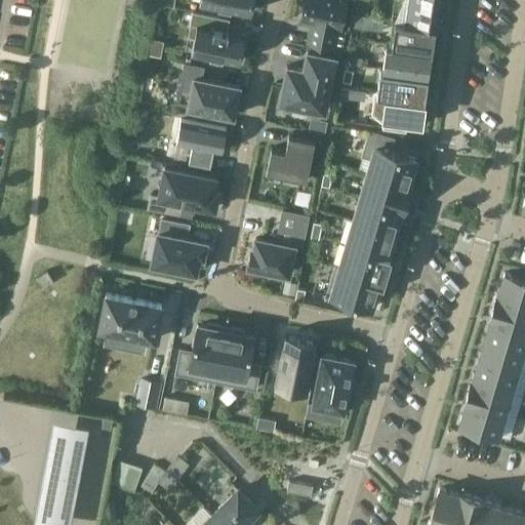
[(202,0),(202,1),(219,4),(218,11),(231,13),(233,7),(250,10),(252,0),(202,0)]
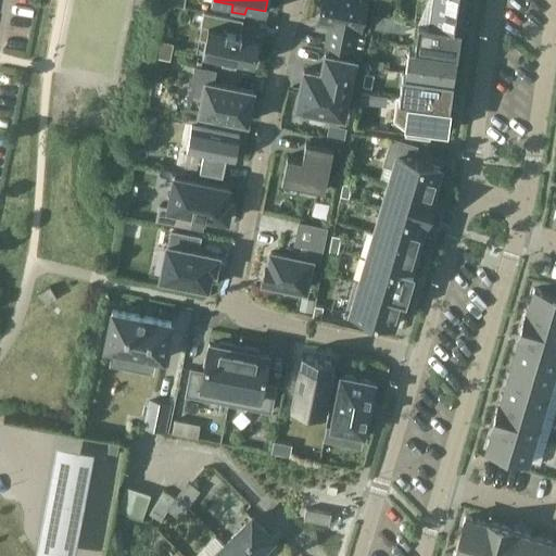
[(321,0),(317,22),(323,23),(330,25),(326,43),(352,49),(351,54),(362,57),(366,33),(366,32),(361,30),(366,0),(321,0)]
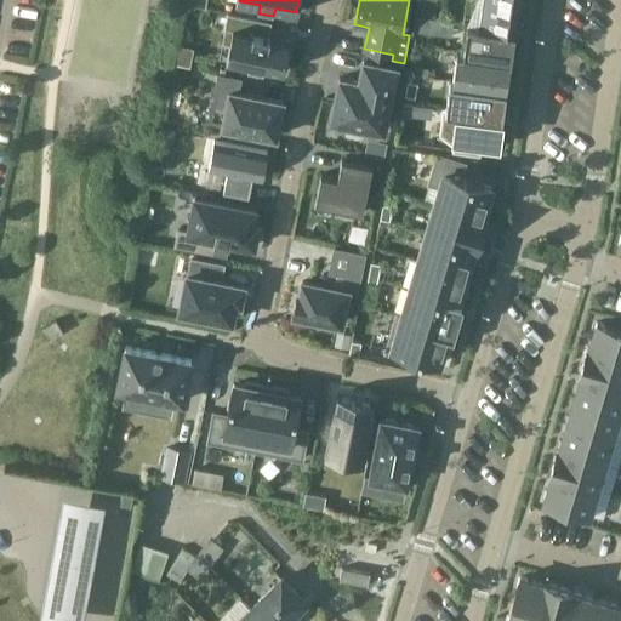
[(421,0),(420,15),(436,16),(437,0),(421,0)]
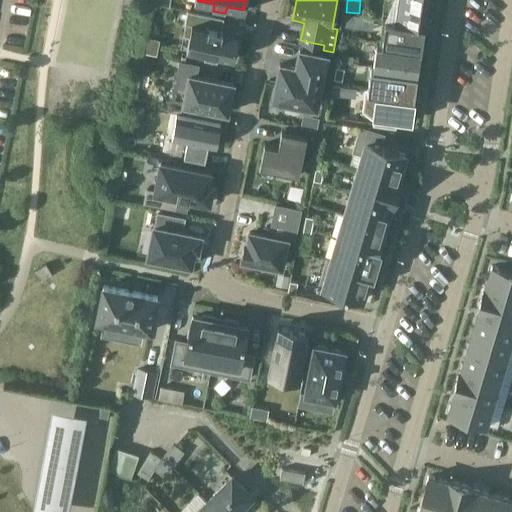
[(398,0),(395,20),(425,24),(427,8),(428,0),(398,0)]
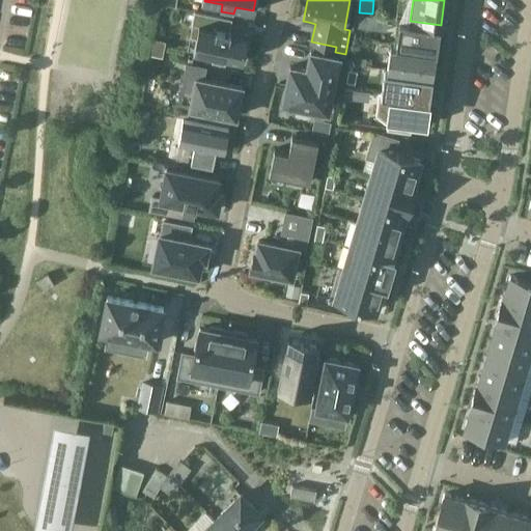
[(195,10),(192,25),(199,27),(195,51),(213,55),(212,61),(225,64),(227,57),(243,60),(248,34),(231,31),(231,30),(230,30),(225,29),(227,18),(195,10)]
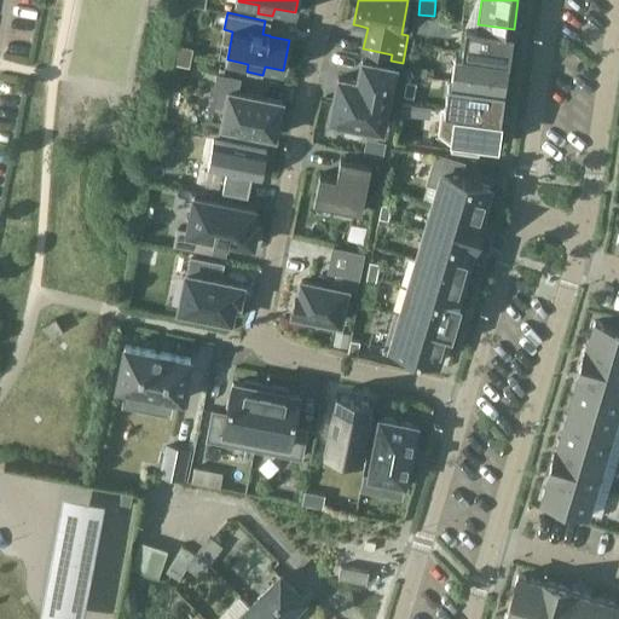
[(417,16),(415,32),(434,34),(435,18),(417,16)]
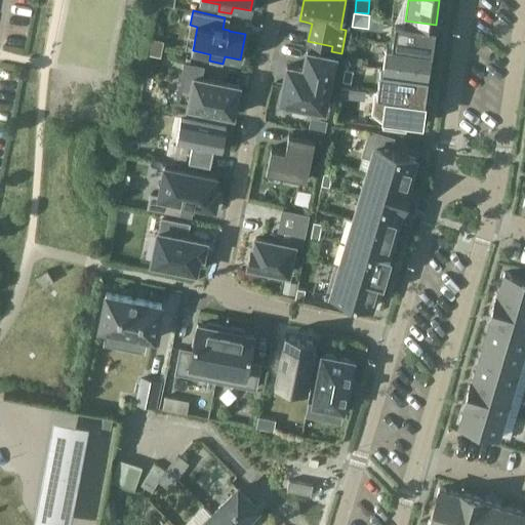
[(395,18),(392,43),(432,49),(433,46),(435,27),(436,25),(405,21),(395,18)]
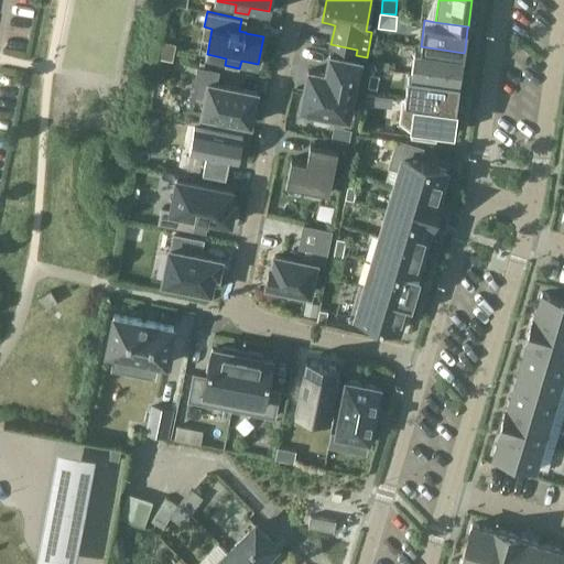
[(415,46),(411,73),(459,79),(464,53),(421,46),(415,46)]
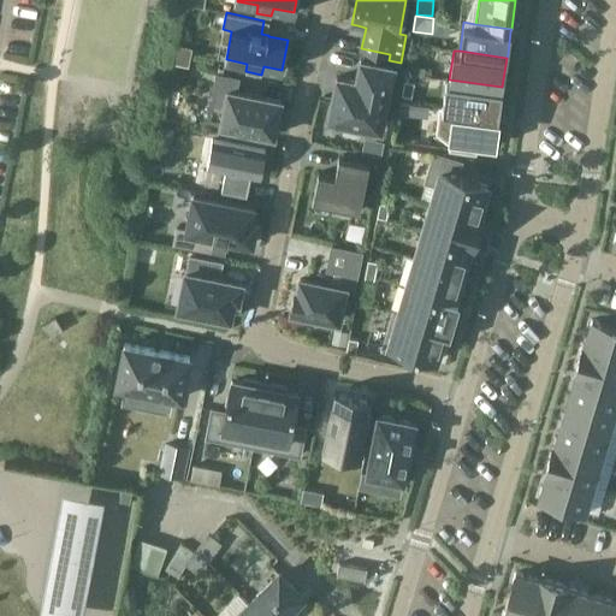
[(337,76),(329,118),(356,124),(360,124),(379,128),(380,129),(381,126),(383,119),(394,66),(361,59),(356,80),(337,76)]
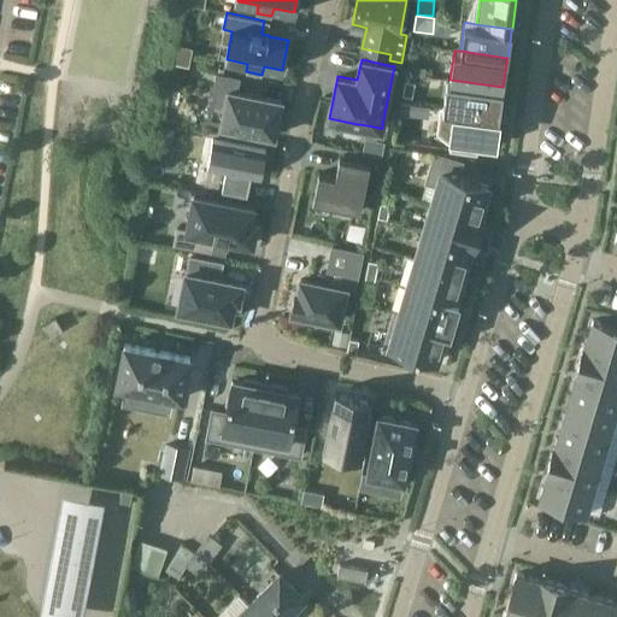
[(411,65),(410,74),(424,76),(425,68),(411,65)]
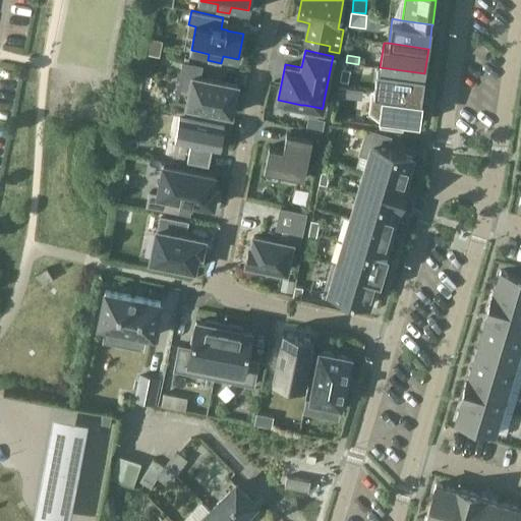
[(183,61),(180,73),(192,76),(186,105),(208,109),(232,114),(235,99),(237,89),(238,84),(221,81),(209,78),(200,76),(203,65),(183,61)]
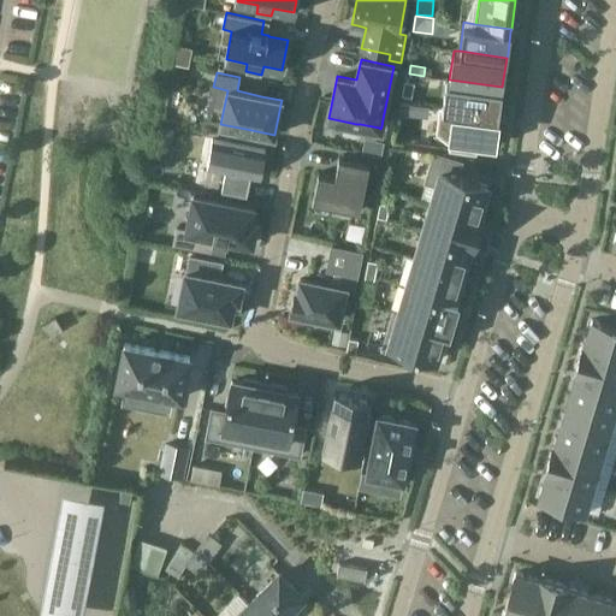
[(442,106),(442,107),(498,116),(502,87),(449,80),(446,80),(443,106),(442,106)]
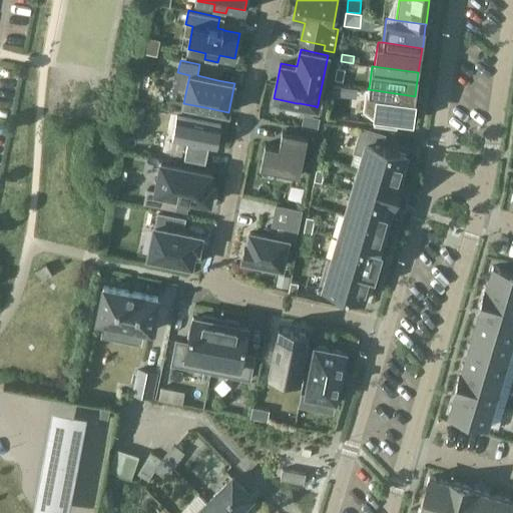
[(337,67),(335,79),(343,80),(345,68),(337,67)]
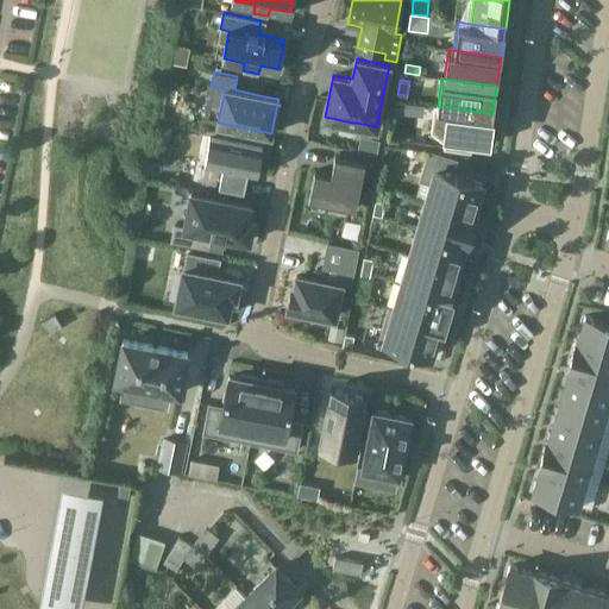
[(437,106),(433,130),(443,137),(444,138),(444,142),(462,144),(471,145),(472,142),(489,144),(493,114),(437,106)]
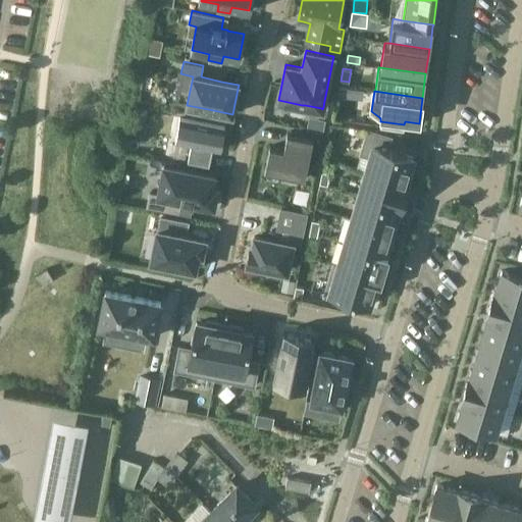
[(179,117),(175,140),(192,143),(188,161),(209,165),(213,147),(221,149),(225,126),(179,117)]
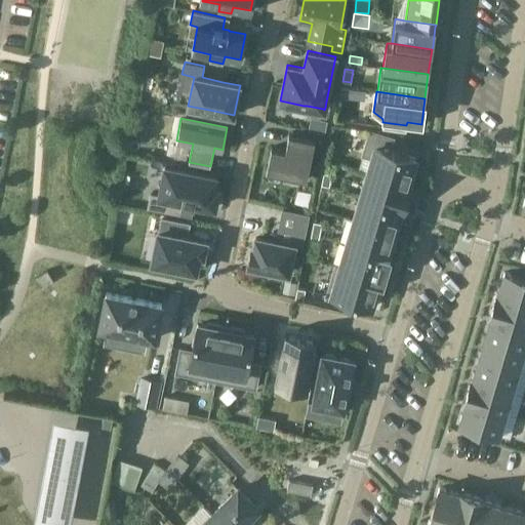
[(370,130),(363,155),(372,157),(368,172),(411,186),(411,185),(407,184),(415,158),(415,157),(404,154),(397,152),(390,149),(394,137),(370,130)]
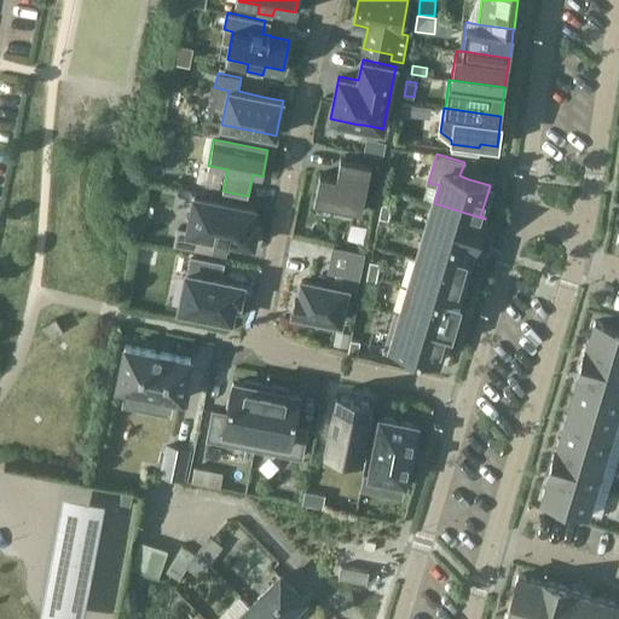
[(320,173),(314,201),(362,212),(371,165),(341,157),(336,177),(320,173)]
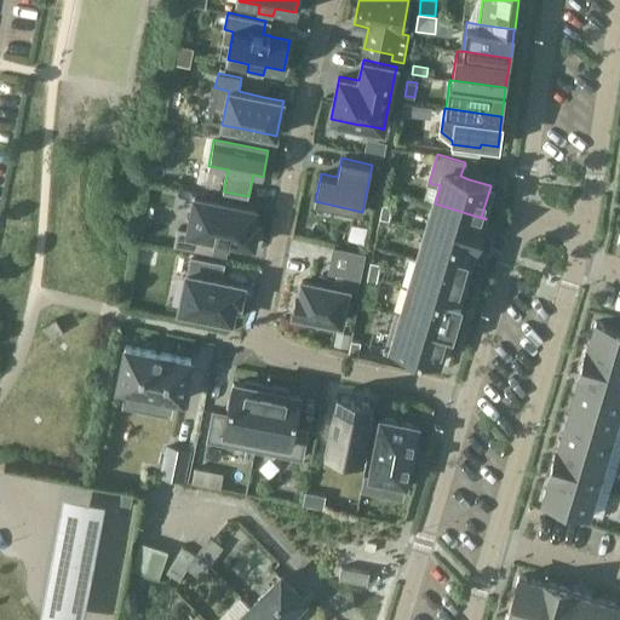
[(178,229),(174,245),(177,245),(193,248),(213,252),(217,237),(254,245),(254,241),(258,227),(258,223),(257,223),(253,222),(253,220),(256,210),(256,208),(236,205),(208,199),(194,196),(188,230),(178,229)]
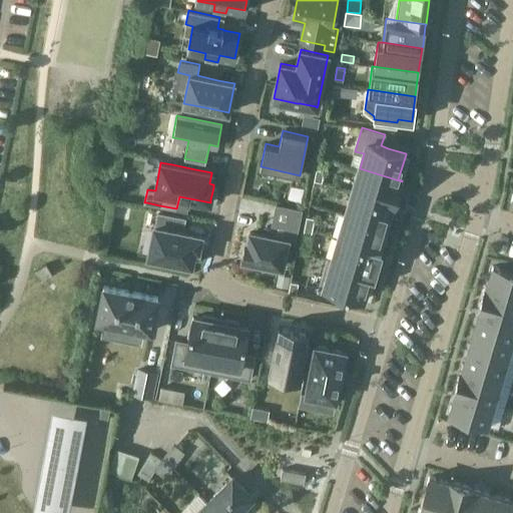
[(317,168),(314,180),(322,181),(324,169),(317,168)]
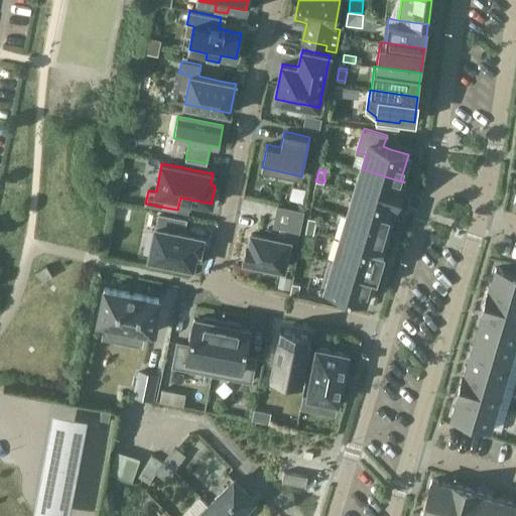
[(362,169),(355,192),(397,206),(404,182),(362,169)]
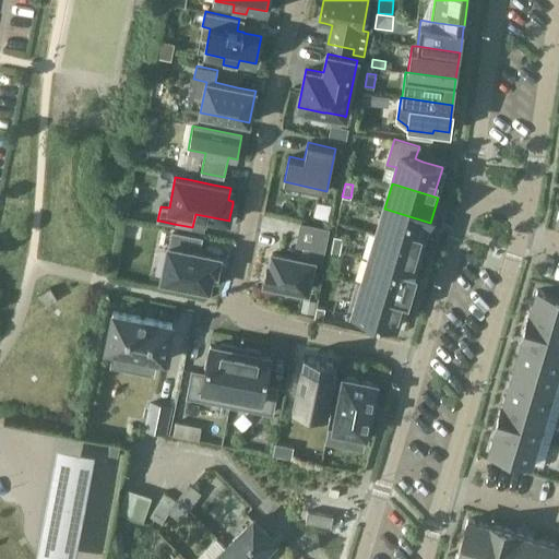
[(378,233),(377,234),(419,247),(426,223),(429,224),(430,223),(384,209),(378,233)]
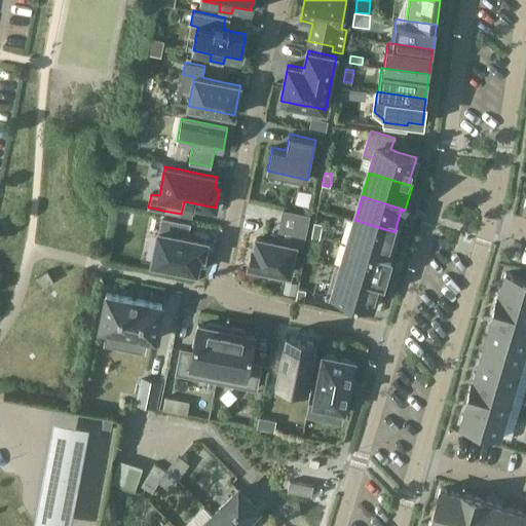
[(252,248),(249,264),(289,272),(294,247),(302,249),(309,215),(284,210),(276,241),(257,237),(254,248),(252,248)]
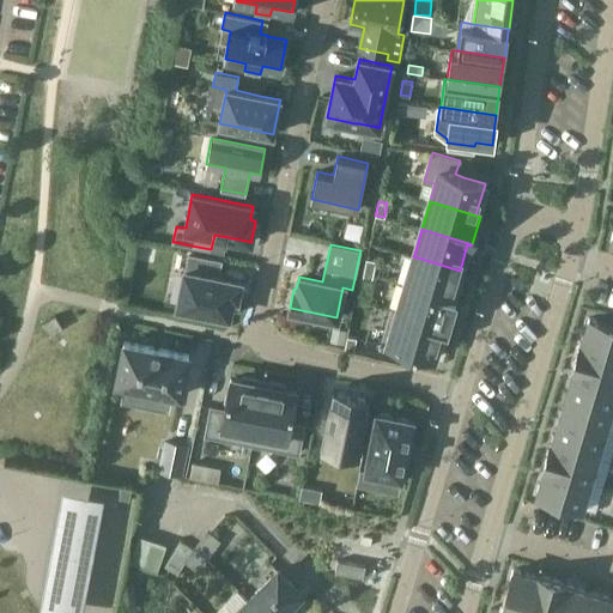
[(183,278),(177,305),(229,316),(232,298),(237,298),(241,280),(234,279),(229,278),(218,277),(220,261),(189,254),(186,269),(184,269),(183,278)]
